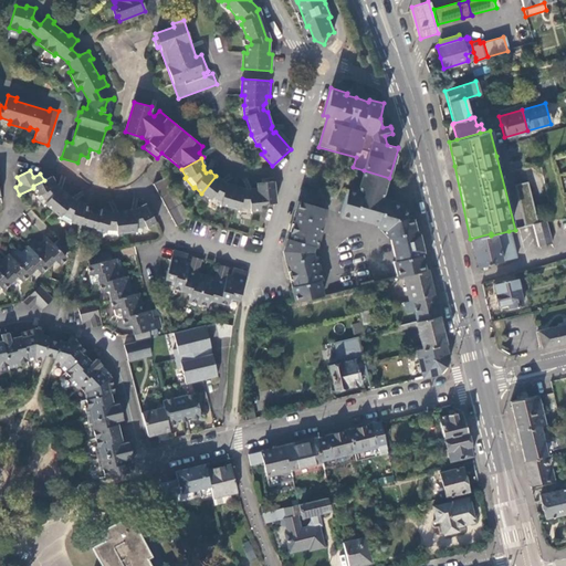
[(389,178),(364,170),(358,192),(384,199),(388,184),(389,178)]
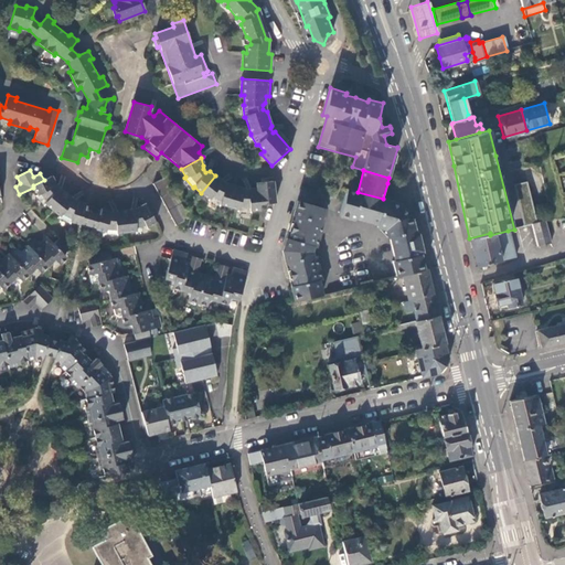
[(215,176),(201,193),(209,199),(208,200),(219,206),(220,204),(228,206),(234,187),(228,184),(224,187),(221,185),(221,180),(215,176)]
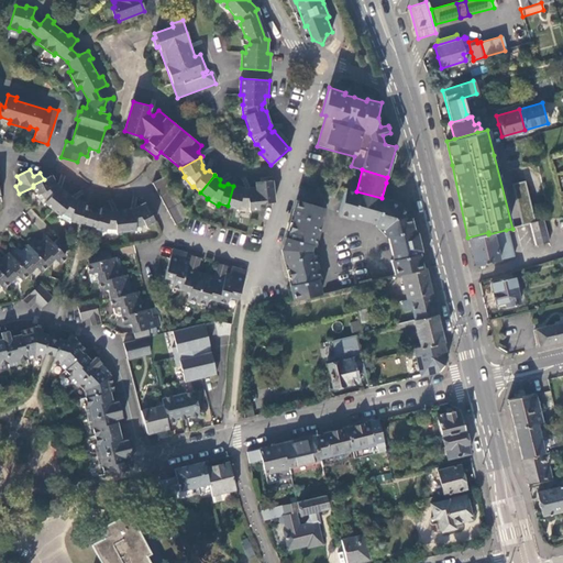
[(52,209),(65,192),(59,188),(64,177),(61,176),(57,184),(56,184),(51,176),(44,179),(33,185),(33,187),(37,194),(35,196),(44,206),(45,205),(52,209)]
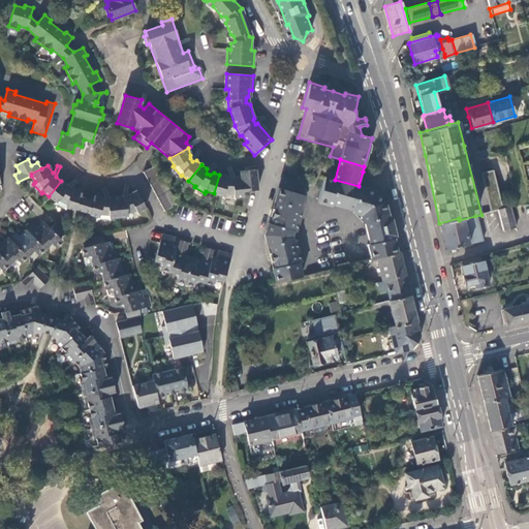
[(155,165),(144,172),(164,211),(177,205),(155,165)]
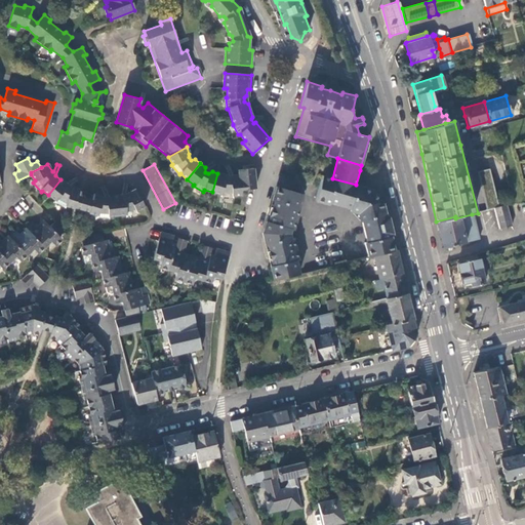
[(239,175),(241,190),(255,189),(253,169),(239,170),(239,175)]
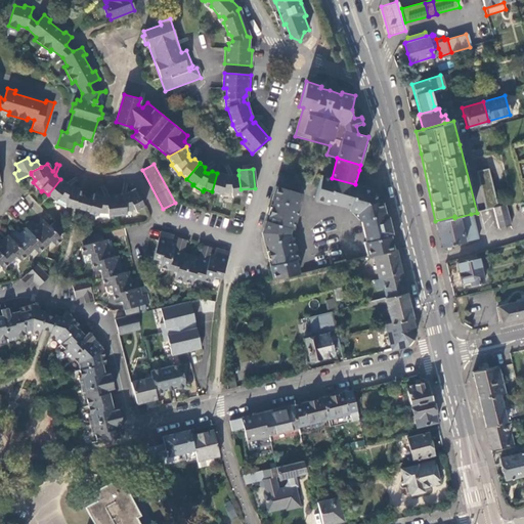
[(492,209),(498,207),(489,170),(478,172),(486,210),(492,209)]
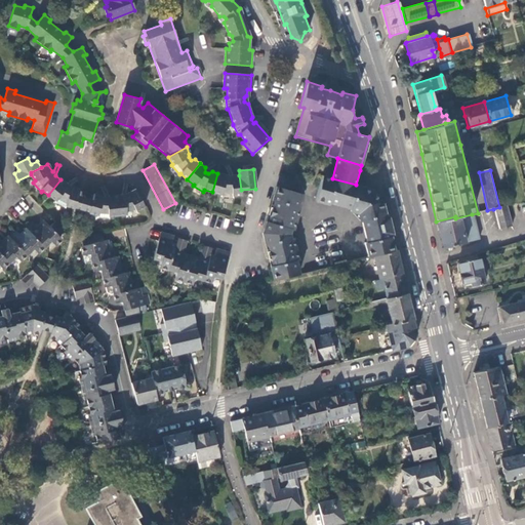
[(233,196),(241,195),(241,190),(239,175),(232,175),(230,179),(226,178),(225,175),(217,173),(212,192),(220,195),(220,196),(233,197),(233,196)]
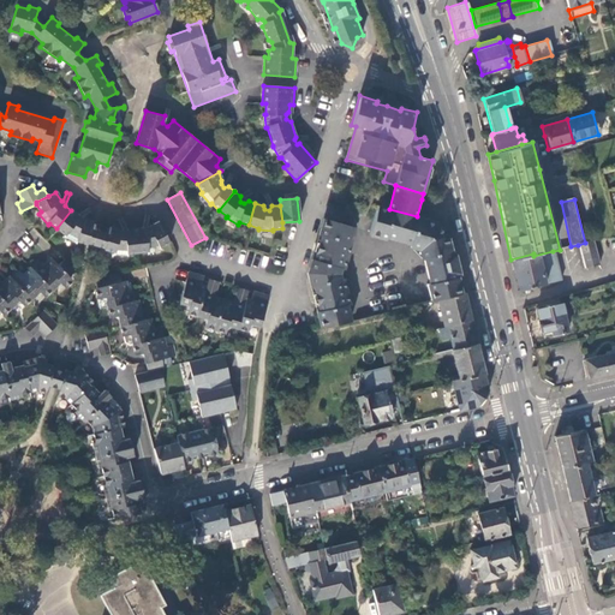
[(459,268),(454,251),(452,252),(448,236),(436,222),(417,216),(389,209),(378,206),(370,233),(370,236),(386,240),(387,238),(422,249),(430,284),(428,285),(433,302),(437,300),(437,299),(461,293),(458,278),(460,278),(459,268)]
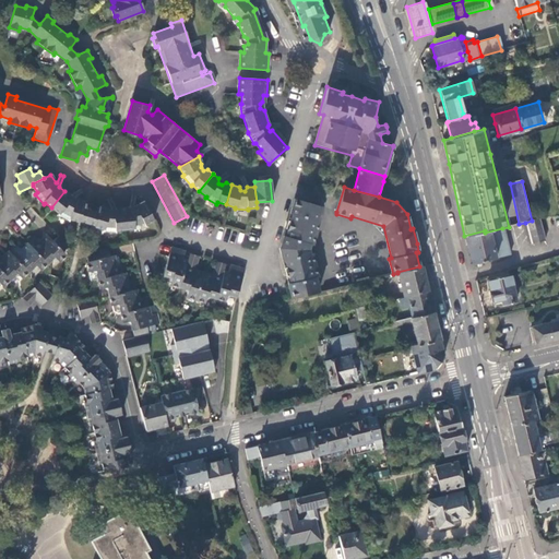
[(79,221),(83,209),(84,203),(76,200),(74,198),(82,192),(80,190),(70,195),(64,191),(51,207),(59,214),(58,215),(69,222),(70,219),(79,223),(79,221)]
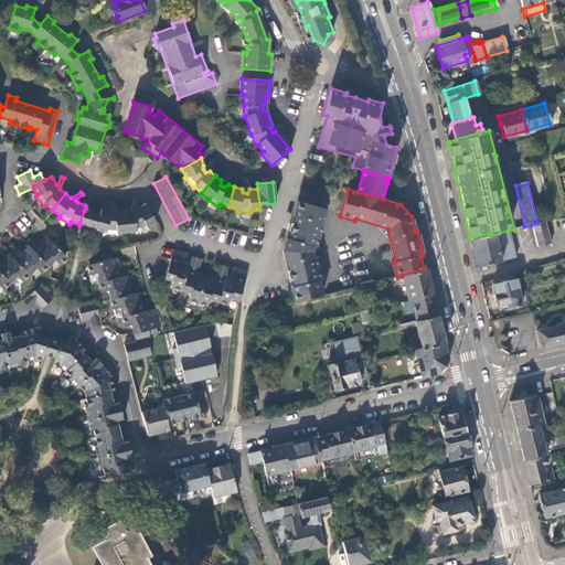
[(147,227),(156,223),(146,204),(138,208),(137,209),(135,209),(137,200),(134,199),(130,211),(125,211),(126,233),(135,232),(136,233),(148,230),(147,227)]
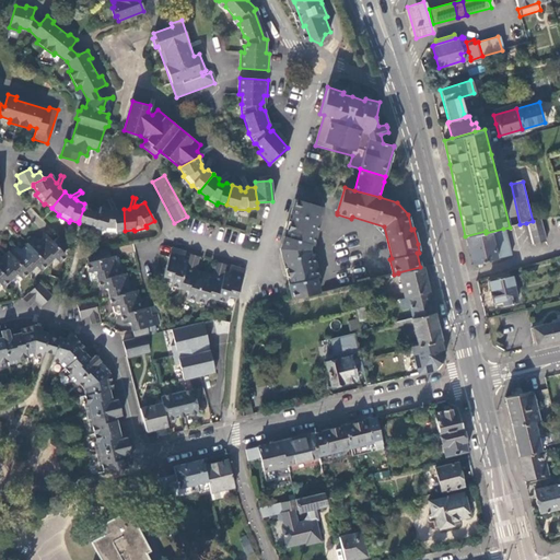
[(125,231),(124,209),(116,210),(111,200),(108,201),(112,210),(108,210),(106,209),(101,208),(98,214),(94,226),(94,228),(103,230),(103,232),(116,234),(116,232),(125,231)]
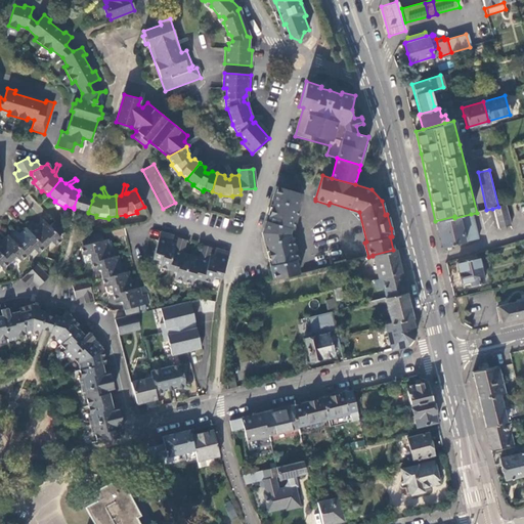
[(297,208),(301,194),(276,187),(263,230),(273,280),(300,274),(296,261),(298,260),(294,237),(292,238),(290,232),(291,229),(293,230),(300,208),(297,208)]
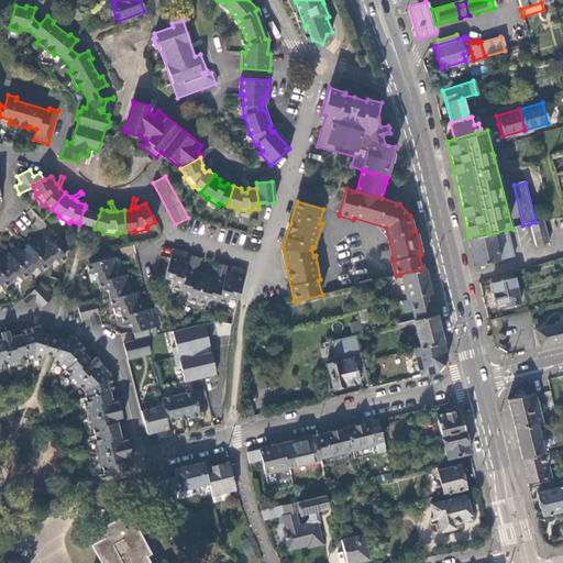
[(79,222),(95,228),(99,216),(84,210),(79,222)]
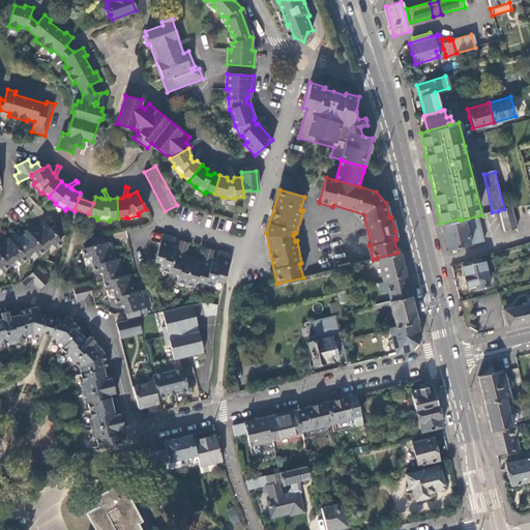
[(503,232),(516,229),(510,207),(504,209),(498,211),(503,232)]
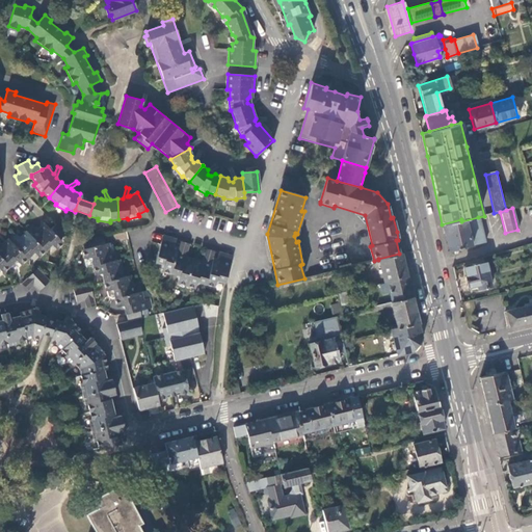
[(444,231),(448,251),(452,250),(484,243),(478,217),(461,221),(461,219),(442,224),(444,231)]
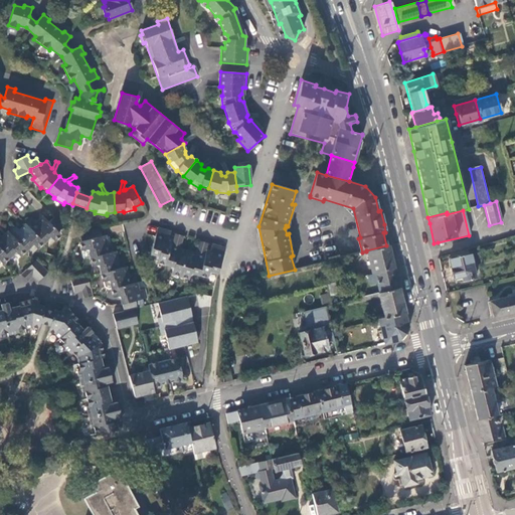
[(57,232),(63,227),(53,217),(48,222),(42,216),(36,222),(32,217),(25,224),(43,242),(46,239),(52,239),(54,241),(60,235),(57,232)]
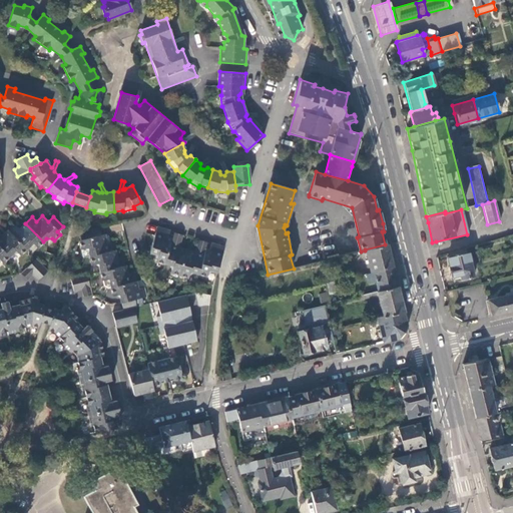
[(37,248),(43,241),(25,223),(19,228),(15,224),(8,230),(26,249),(29,246),(35,246),(37,248)]
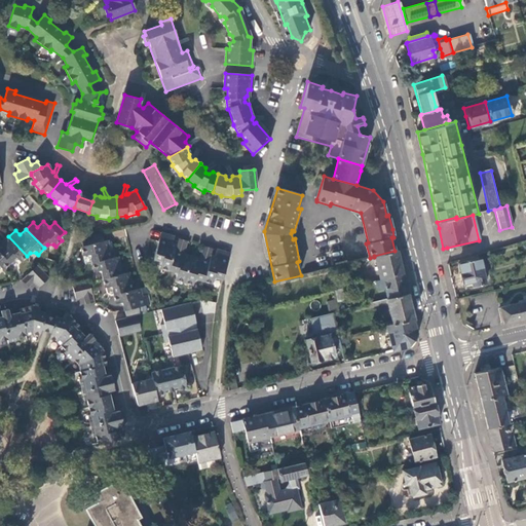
[(173,245),(175,236),(161,233),(153,259),(158,261),(160,266),(170,269),(177,246),(173,245)]
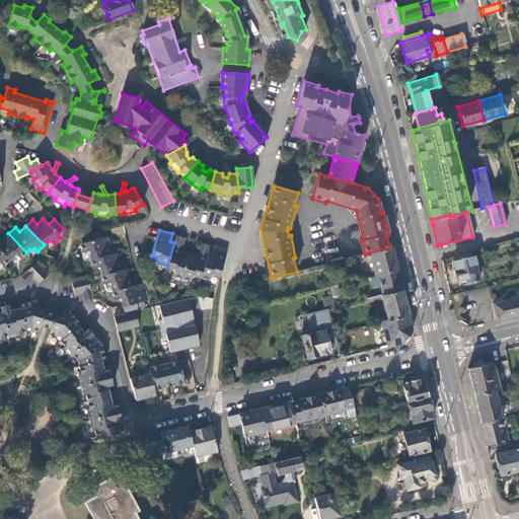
[(99,231),(96,232),(82,235),(84,242),(81,243),(82,252),(85,252),(90,255),(91,260),(117,253),(115,244),(110,245),(107,246),(105,238),(101,239),(99,231)]
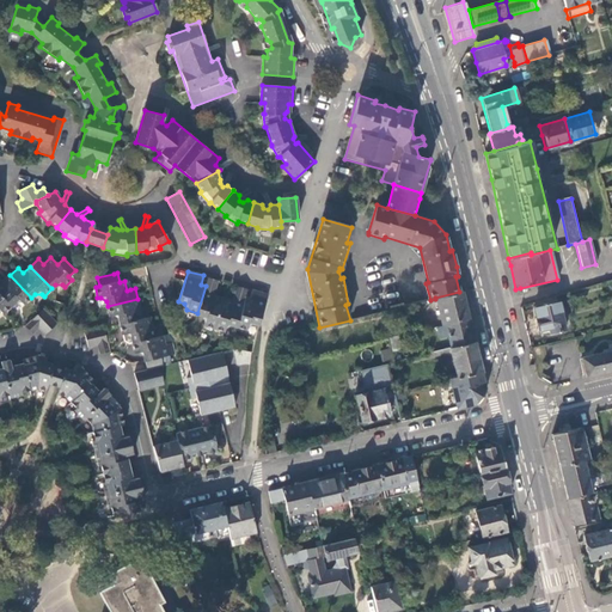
[(24,305),(31,298),(10,275),(2,282),(0,279),(0,295),(11,306),(14,303),(22,303),(24,305)]
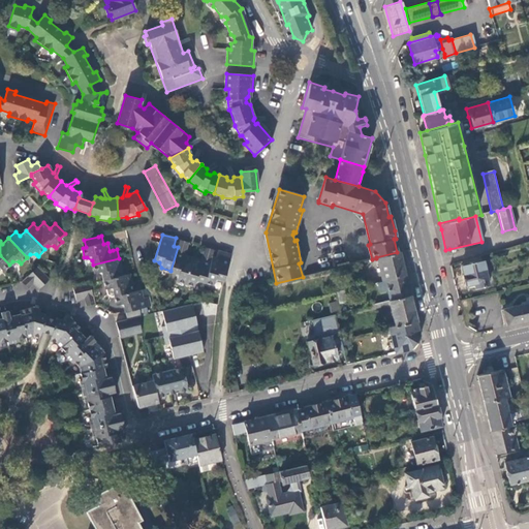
[(188,244),(180,241),(178,247),(170,271),(173,274),(175,274),(177,280),(185,282),(192,258),(184,256),(188,244)]
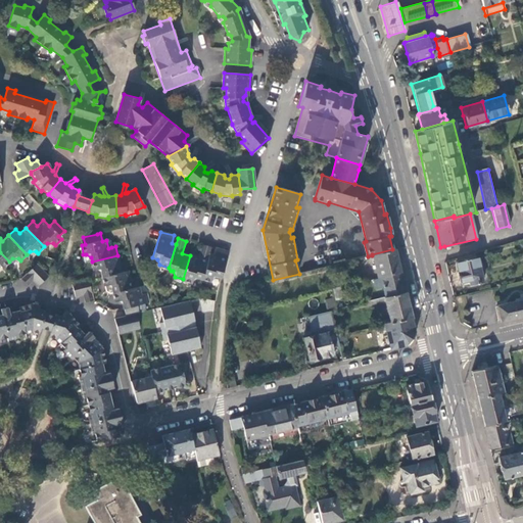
[(190,255),(183,279),(191,282),(197,278),(201,280),(202,278),(209,254),(210,248),(202,245),(198,257),(190,255)]
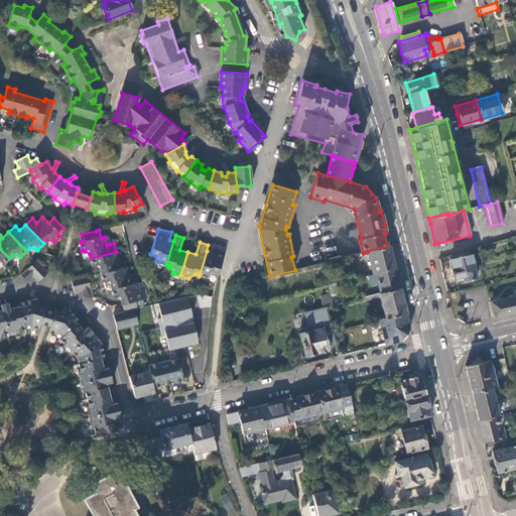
[(213,273),(218,274),(226,249),(212,245),(210,252),(207,251),(200,274),(208,276),(208,275),(213,273)]
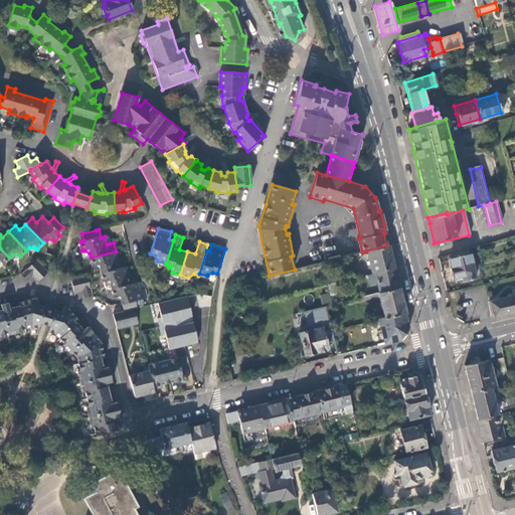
[(391,254),(388,244),(386,245),(366,250),(366,251),(372,274),(374,273),(394,268),(391,254)]
